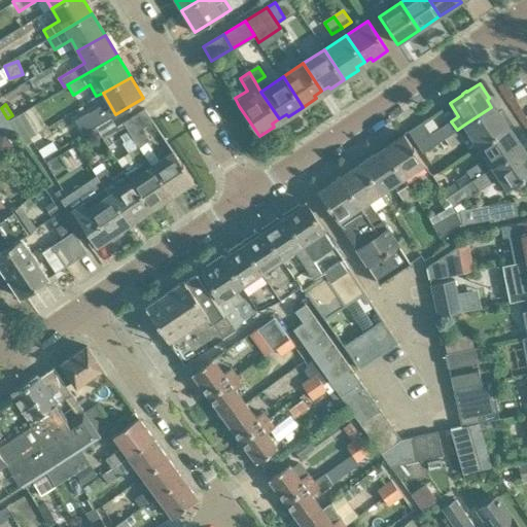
[(496,114),(491,107),(464,125),(478,146),(508,126),(499,112),(496,114)]
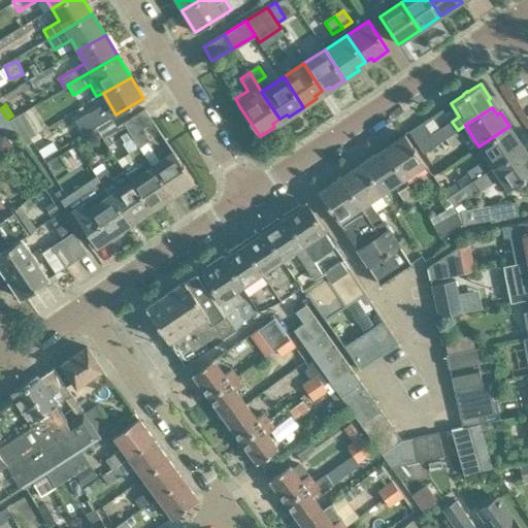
[(142,128),(153,121),(144,108),(123,123),(139,147),(150,140),(142,128)]
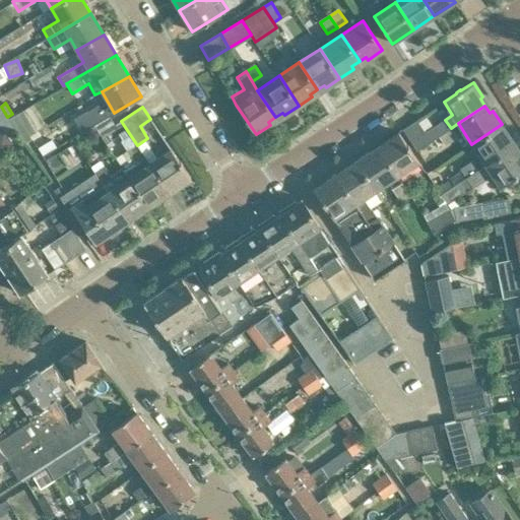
[(22,111),(9,120),(14,127),(25,143),(33,139),(30,135),(37,131),(22,111)]
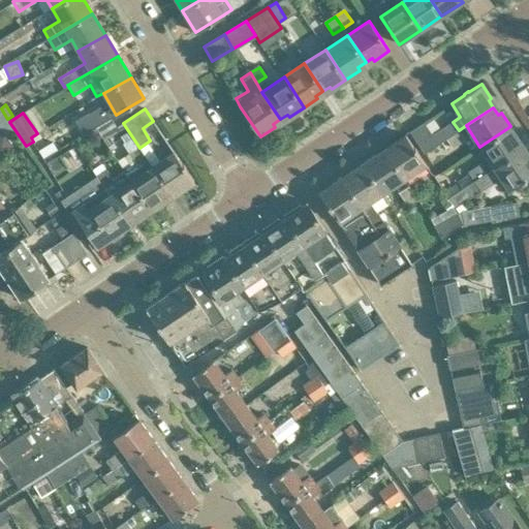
[(459,130),(453,122),(453,121),(432,134),(424,122),(409,131),(424,153),(446,138),(459,130)]
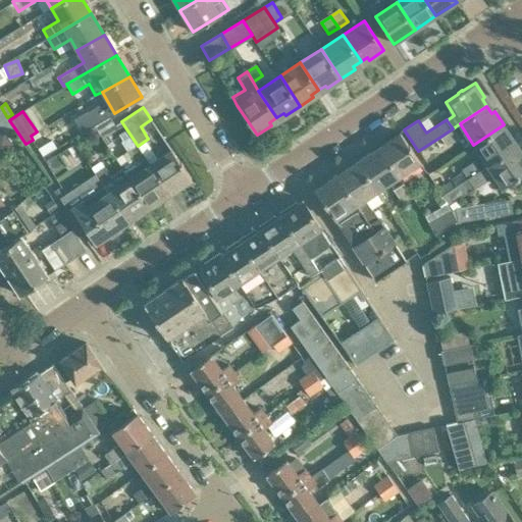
[(513,139),(504,124),(473,145),(487,165),(515,148),(510,141),(513,139)]
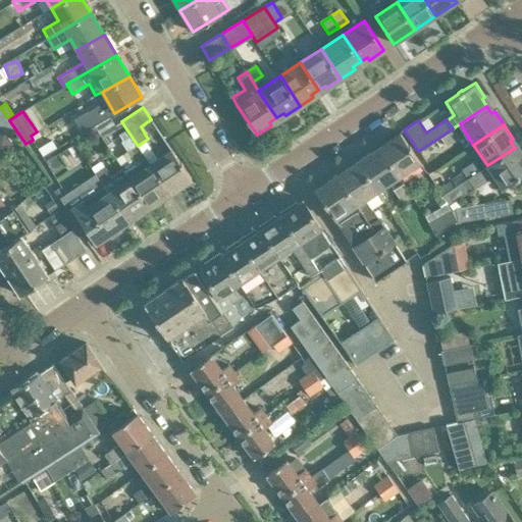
[(459,138),(453,128),(440,137),(446,146),(459,138)]
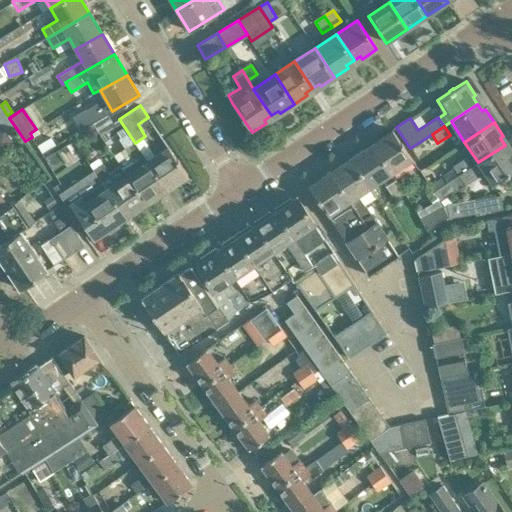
[(392,130),(377,139),(379,142),(372,147),(390,173),(411,159),(392,130)]
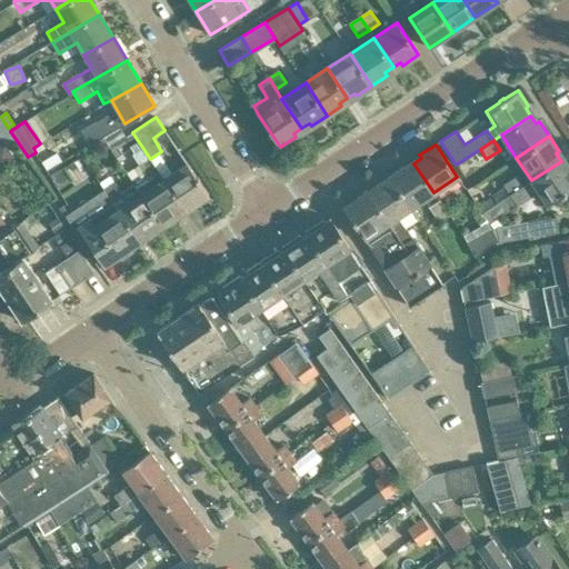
[(57,152),(41,161),(47,170),(61,161),(57,152)]
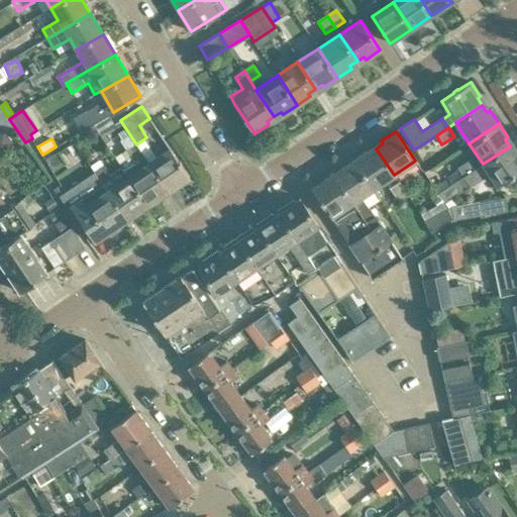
[(510,146),(483,164),(477,168),(476,169),(482,177),(488,173),(497,185),(516,172),(516,151),(514,152),(510,146)]
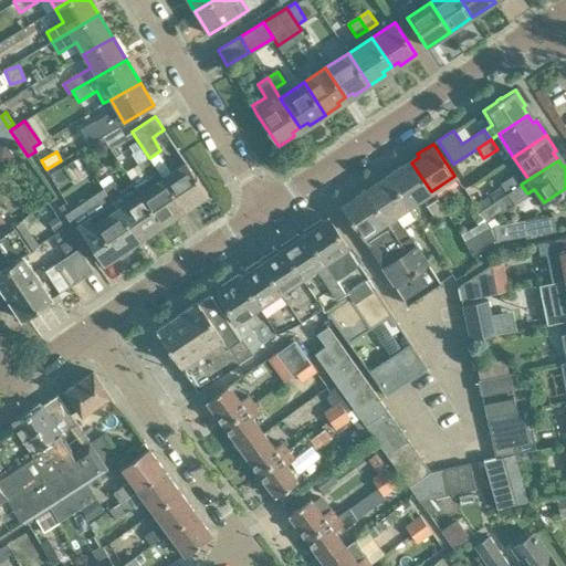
[(207,195),(186,163),(163,178),(182,207),(189,202),(191,205),(207,195)]
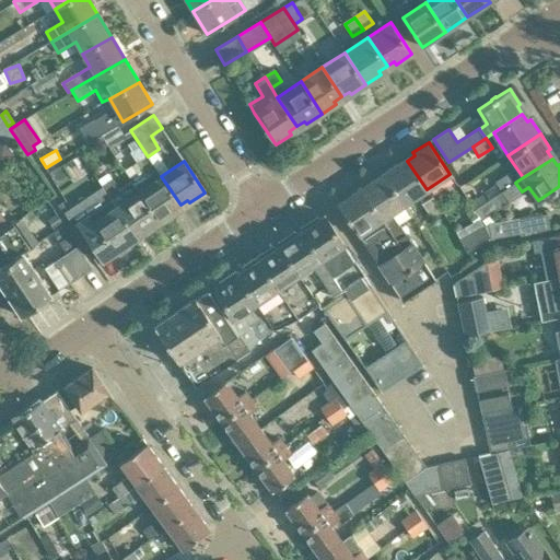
[(427,189),(407,161),(399,165),(398,163),(383,173),(405,205),(427,189)]
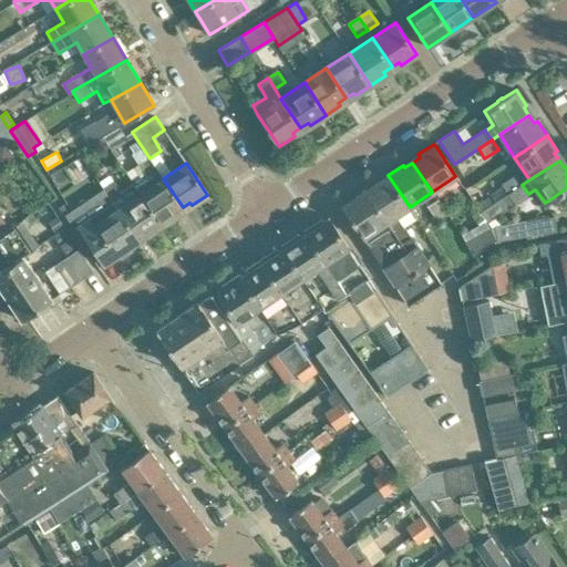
[(410,207),(388,175),(373,185),(374,187),(367,193),(392,230),(402,224),(404,228),(418,219),(410,207)]
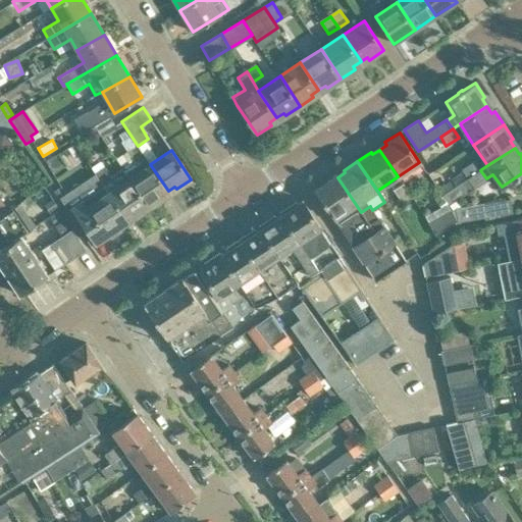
[(468,178),(480,170),(481,169),(475,161),(462,169),(468,178)]
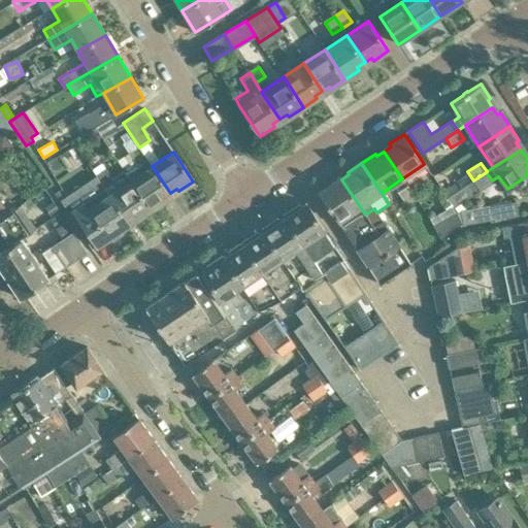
[(163,198),(170,193),(152,166),(151,166),(131,179),(130,180),(151,210),(164,200),(163,198)]
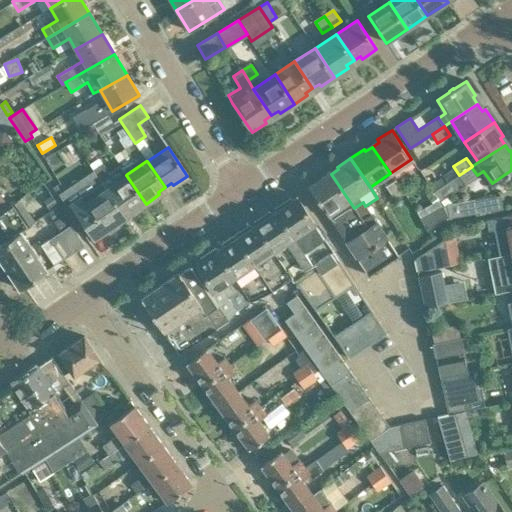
[(132,213),(146,204),(126,175),(127,174),(120,165),(109,173),(103,163),(93,170),(124,215),(131,210),(132,213)]
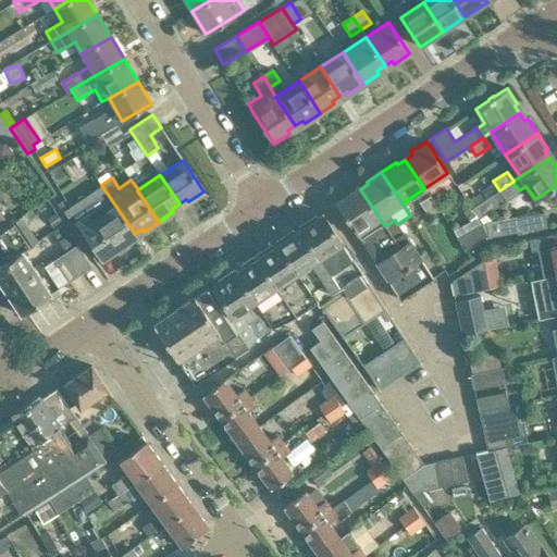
[(519,192),(519,190),(512,182),(499,190),(473,208),(483,223),(486,222),(491,221),(486,213),(519,192)]
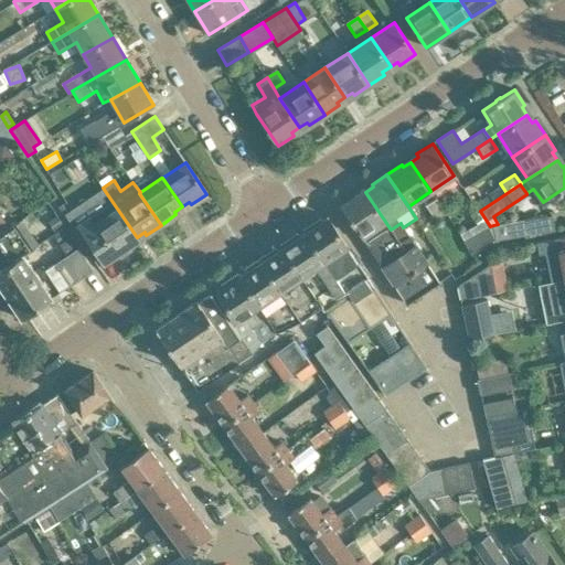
[(129,242),(137,237),(103,188),(94,193),(108,214),(95,223),(91,216),(77,225),(103,264),(131,245),(129,242)]
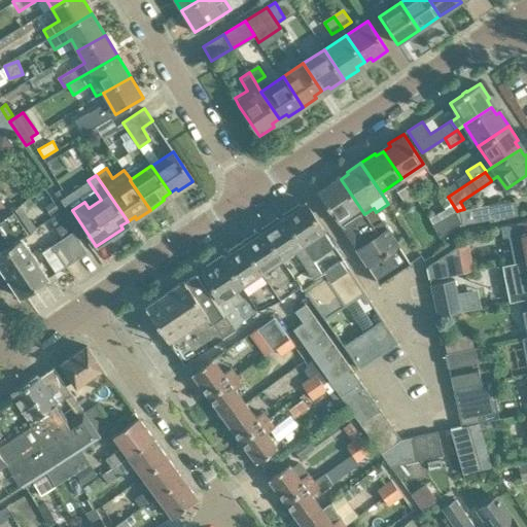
[(378,234),(364,214),(341,179),(340,180),(339,177),(317,191),(326,204),(325,205),(328,209),(328,208),(379,283),(410,262),(387,227),(378,234)]
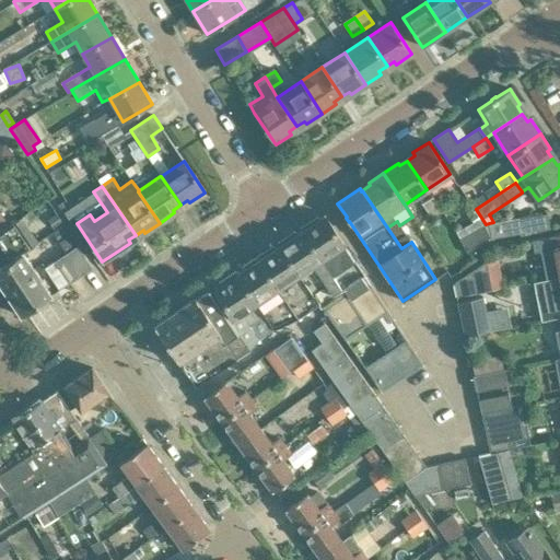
[(431,217),(441,211),(432,197),(422,203),(431,217)]
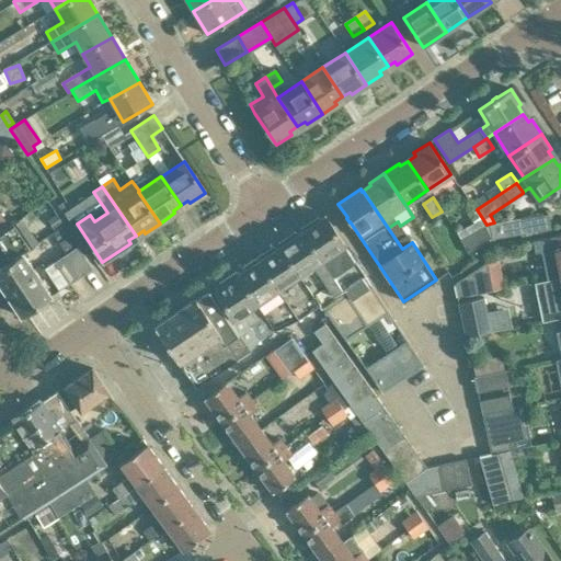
[(57,214),(48,219),(54,228),(63,221),(57,214)]
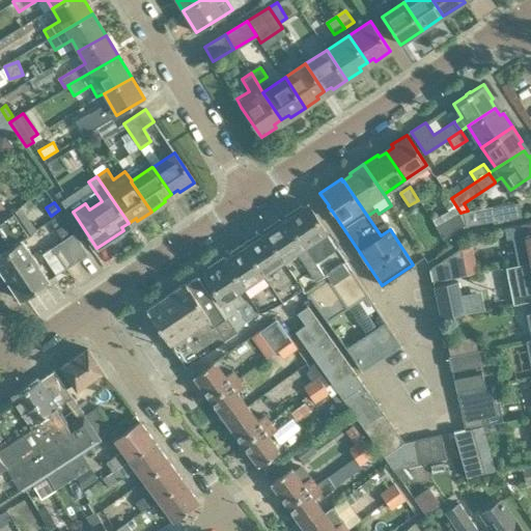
[(300,205),(285,216),(326,277),(329,275),(334,282),(353,270),(307,203),(306,203),(307,204),(302,207),(300,205)]
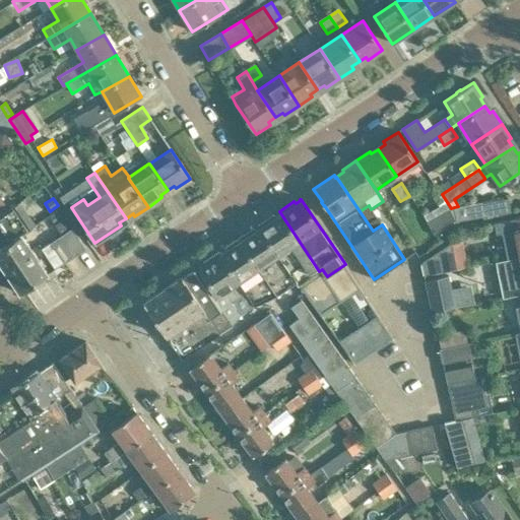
[(48,274),(20,235),(36,224),(20,202),(0,215),(0,263),(19,294),(48,274)]
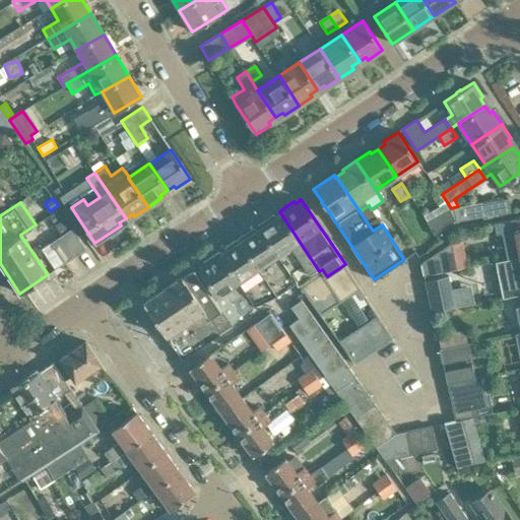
[(458,206),(454,207),(456,220),(484,216),(481,202),(458,206)]
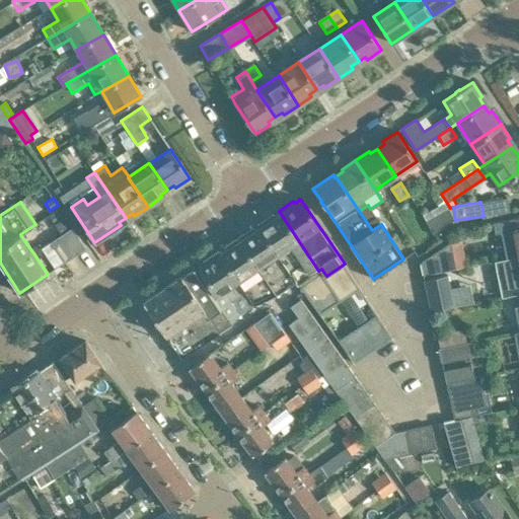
[(448,208),(426,220),(434,234),(438,231),(448,221),(454,220),(448,208)]
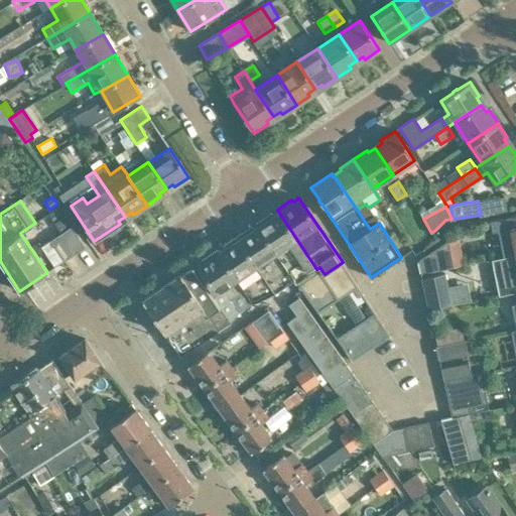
[(316,269),(277,210),(276,210),(277,212),(273,215),(271,213),(257,223),(295,281),(296,282),(299,281),(316,269)]
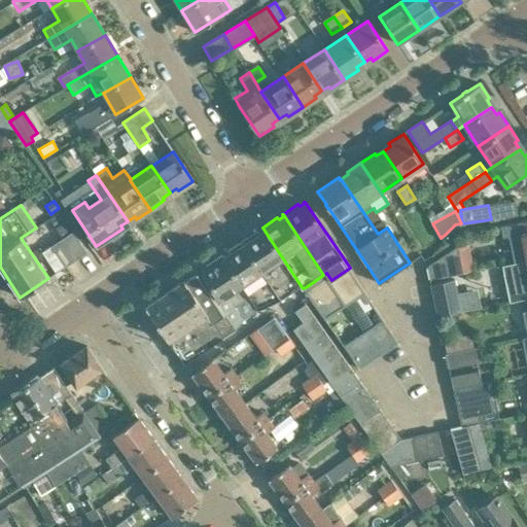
[(56,227),(62,238),(73,231),(66,220),(56,227)]
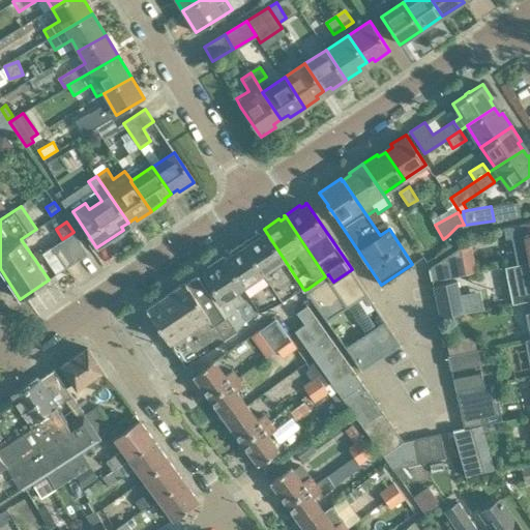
[(505,239),(511,238),(517,264),(529,262),(529,261),(529,222),(503,227),(505,239)]
